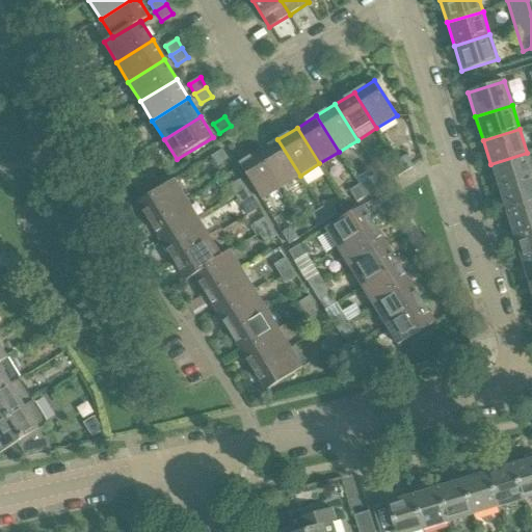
[(277,139),(259,152),(282,187),(300,176),(277,139)]
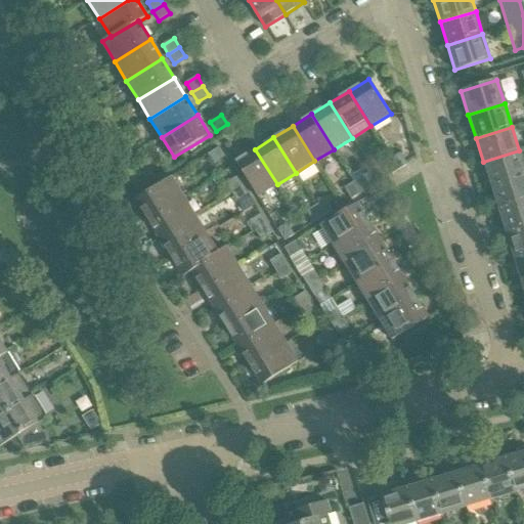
[(219,147),(208,155),(214,164),(225,157),(219,147)]
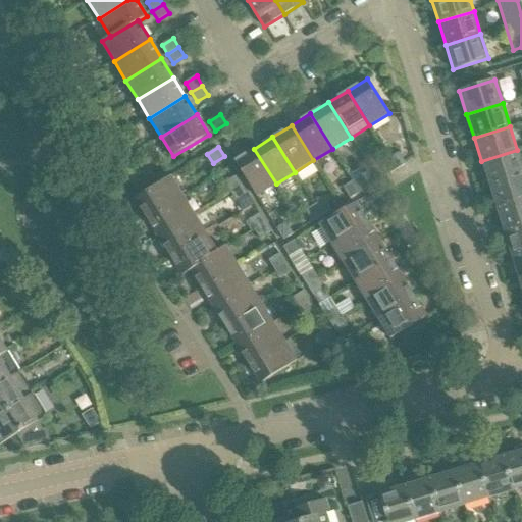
[(276,184),(254,149),(233,161),(256,197),(276,184)]
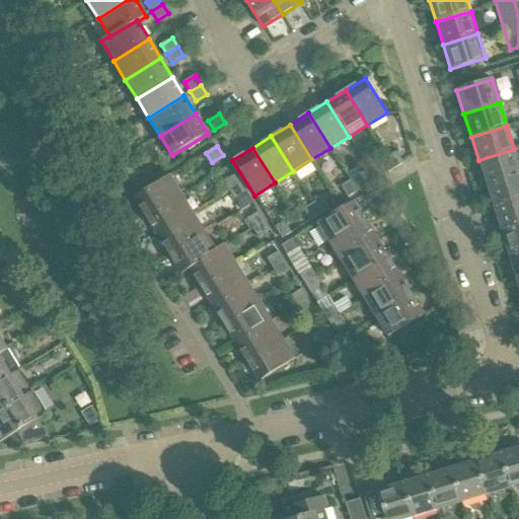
[(478,160),(486,183),(518,173),(518,165),(514,149),(478,160)]
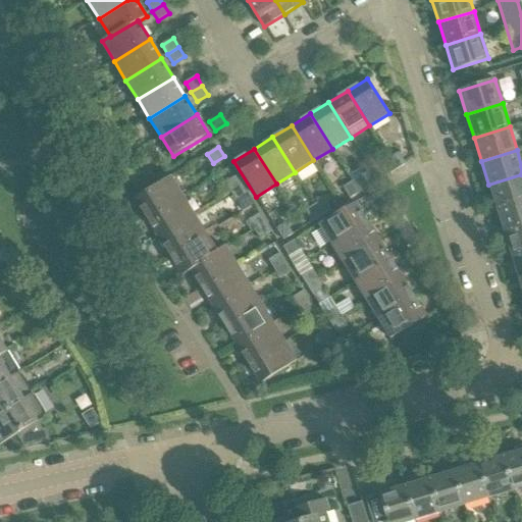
[(399,152),(389,157),(397,168),(406,162),(399,152)]
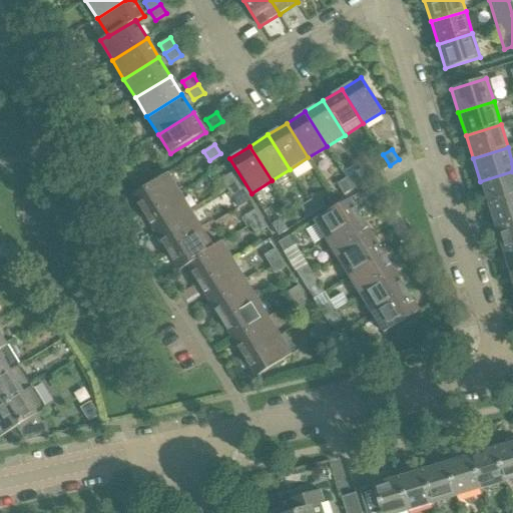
[(381,171),(390,165),(383,154),(374,160),(381,171)]
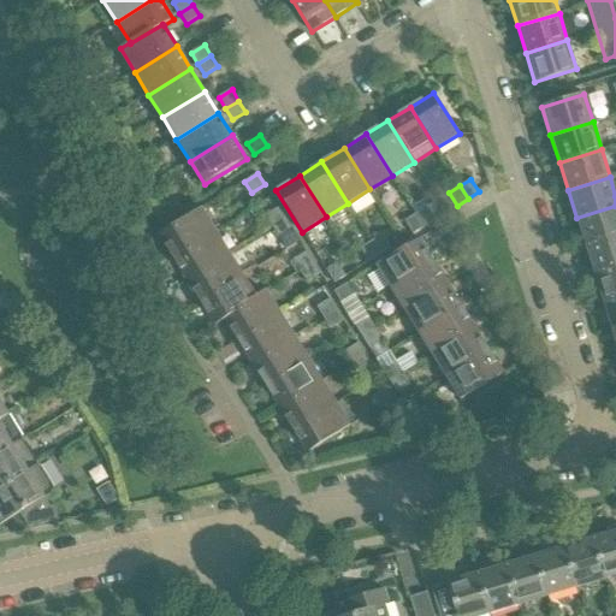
[(585,246),(615,235),(615,206),(576,218),(585,246)]
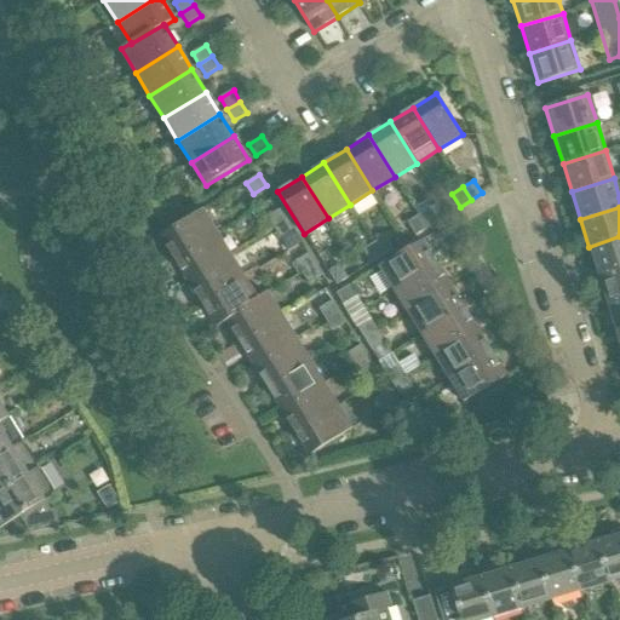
[(418,214),(426,228),(437,222),(429,208),(418,214)]
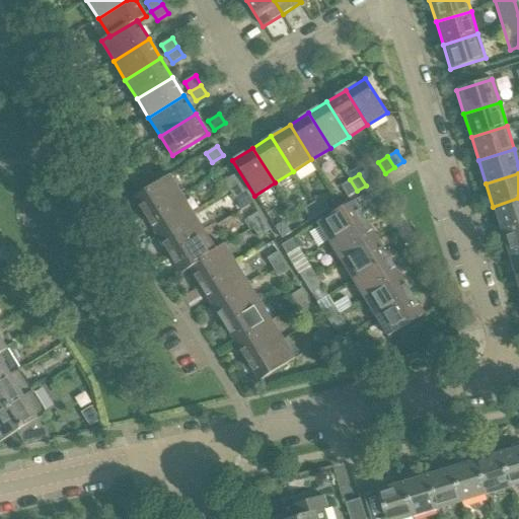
[(181,196),(169,175),(134,198),(146,217),(181,196)]
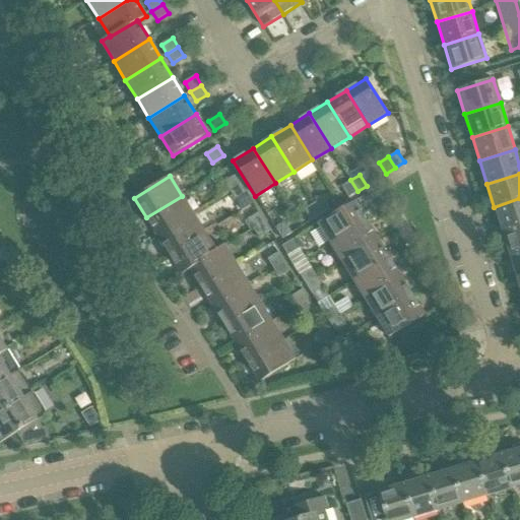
[(224,182),(230,191),(241,185),(236,176),(224,182)]
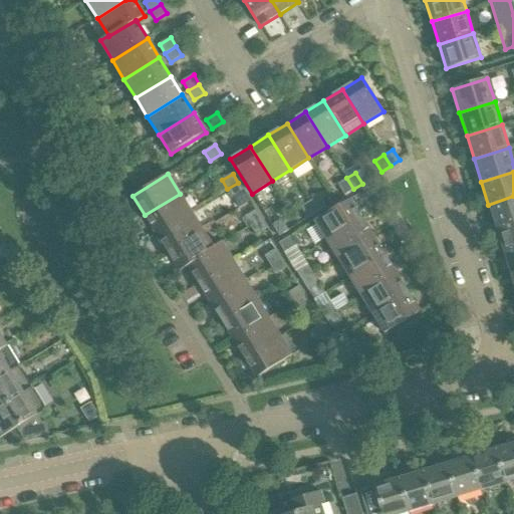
[(353,189),(346,178),(337,184),(344,195),(353,189)]
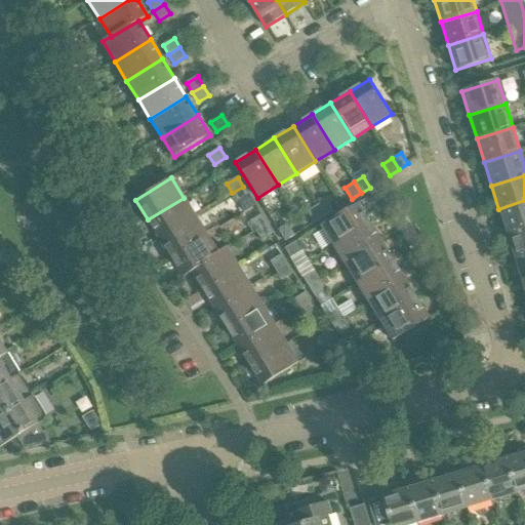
[(249,196),(243,187),(232,193),(238,202),(249,196)]
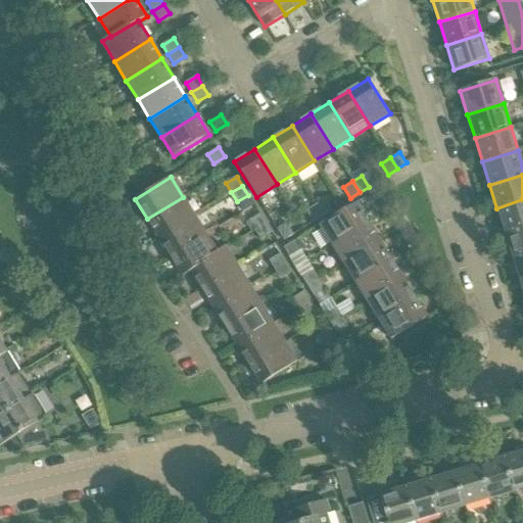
[(159,238),(195,216),(183,197),(147,219),(159,238)]
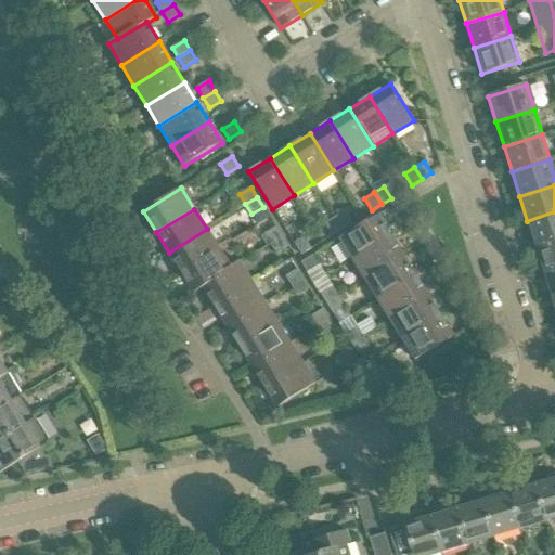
[(345,211),(335,218),(341,229),(351,223),(345,211)]
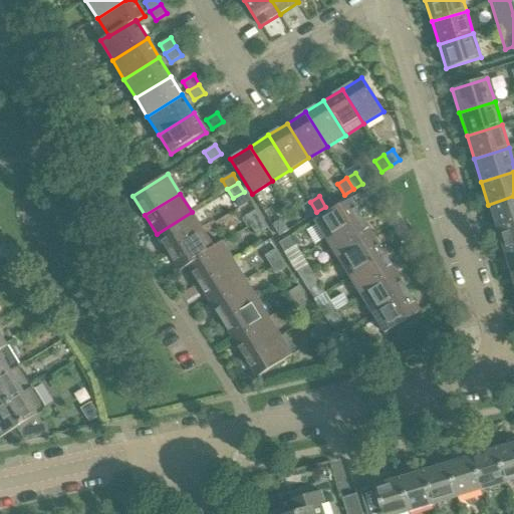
[(513,196),(488,205),(495,228),(513,222),(513,196)]
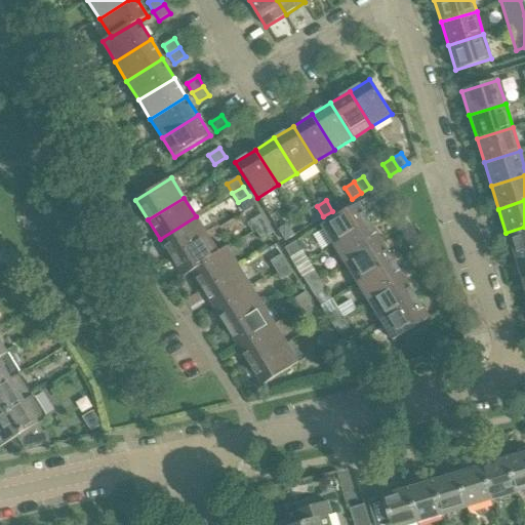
[(358,203),(321,225),(333,244),(369,221),(358,203)]
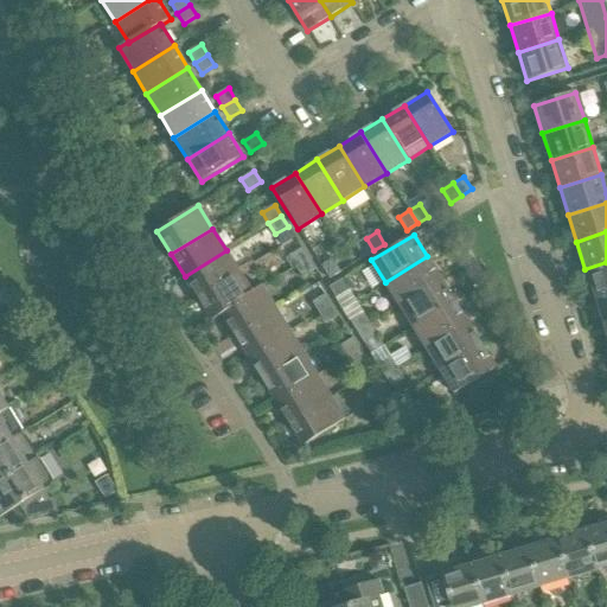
[(363,257),(374,250),(366,238),(356,244),(363,257)]
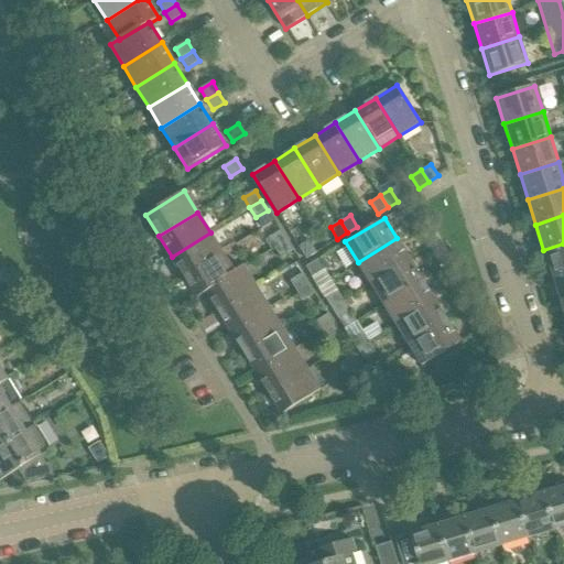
[(269,238),(274,248),(286,240),(280,230),(269,238)]
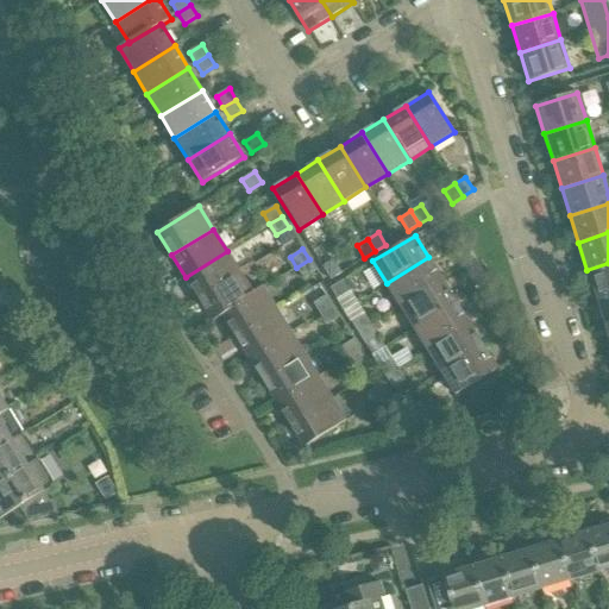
[(240,272),(227,251),(186,277),(199,299),(240,272)]
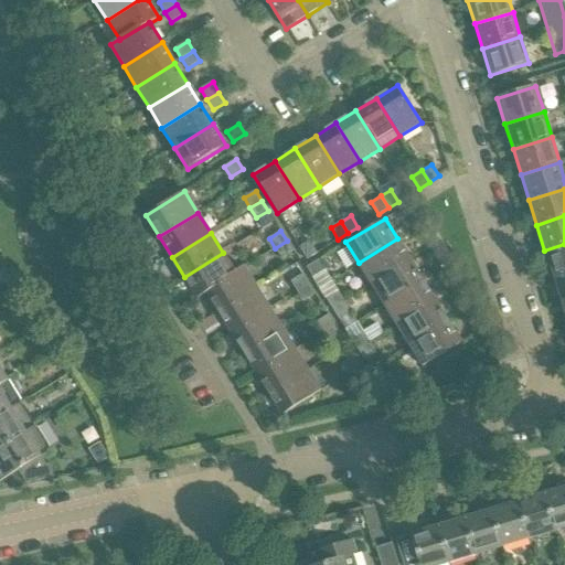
[(411,258),(397,238),(359,263),(371,283),(411,258)]
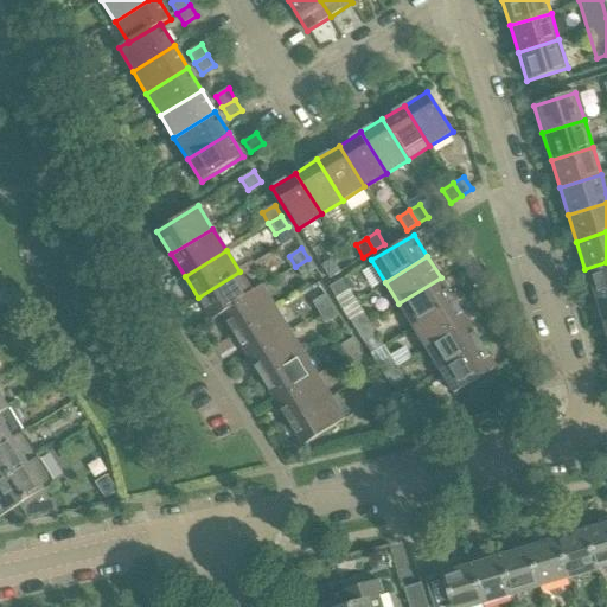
[(315,269),(308,259),(295,267),(302,278),(315,269)]
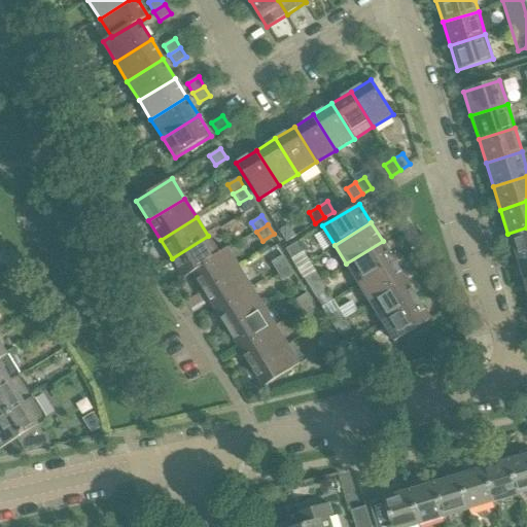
[(286,242),(295,236),(288,225),(279,231),(286,242)]
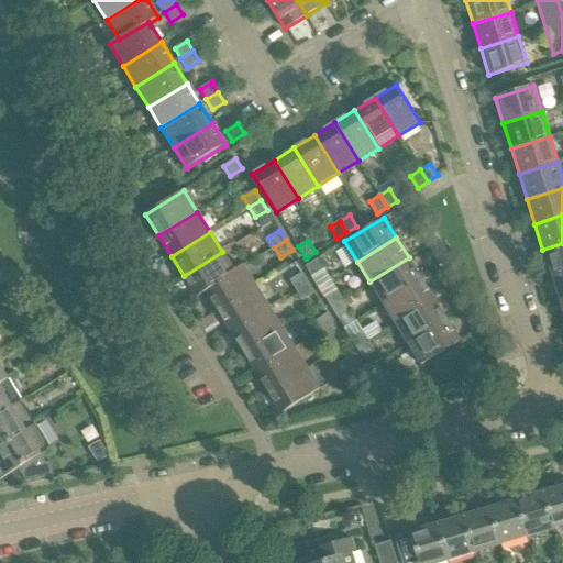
[(562,243),(542,250),(550,275),(562,269),(562,243)]
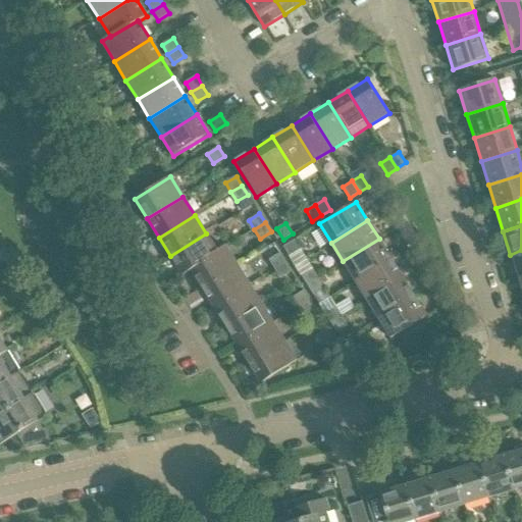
[(183,275),(191,270),(190,269),(217,252),(217,251),(206,233),(170,256),(183,275)]
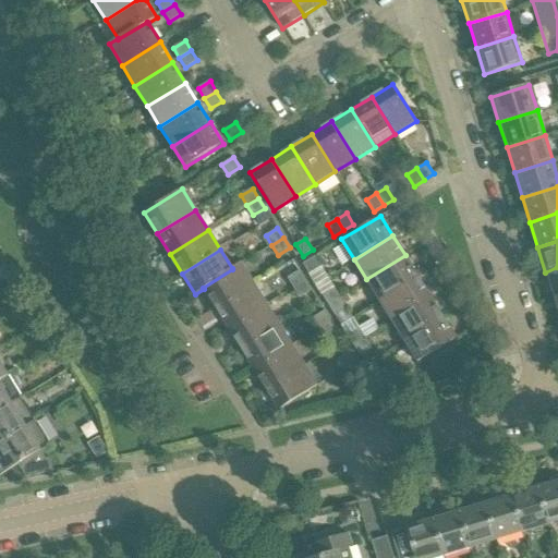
[(366,279),(379,300),(417,276),(405,255),(366,279)]
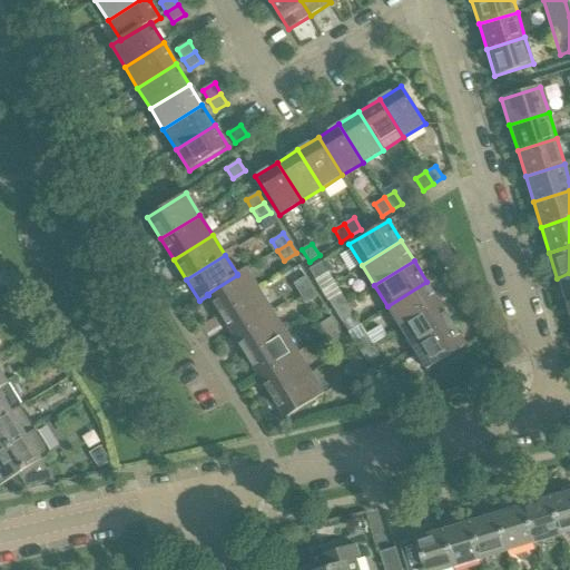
[(310,268),(315,278),(327,272),(322,262),(310,268)]
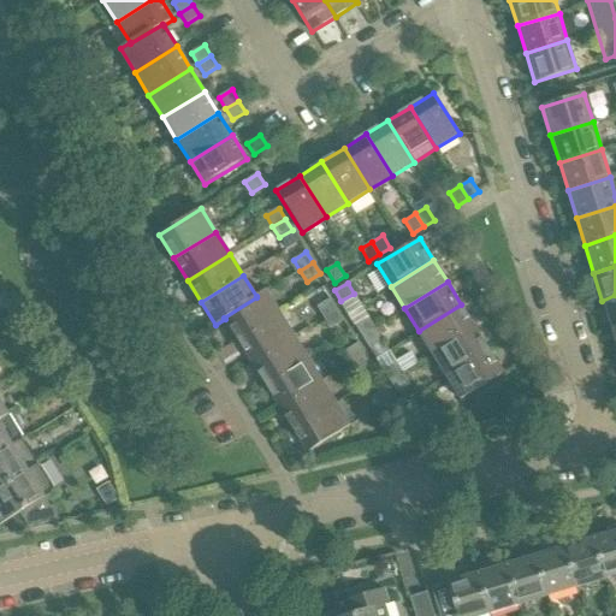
[(238,339),(279,313),(265,291),(256,296),(256,297),(224,318),(225,319),(238,339)]
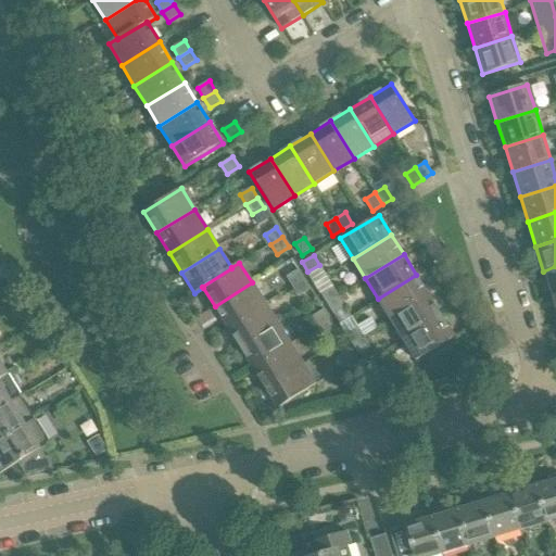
[(555,266),(543,272),(552,297),(555,294),(555,266)]
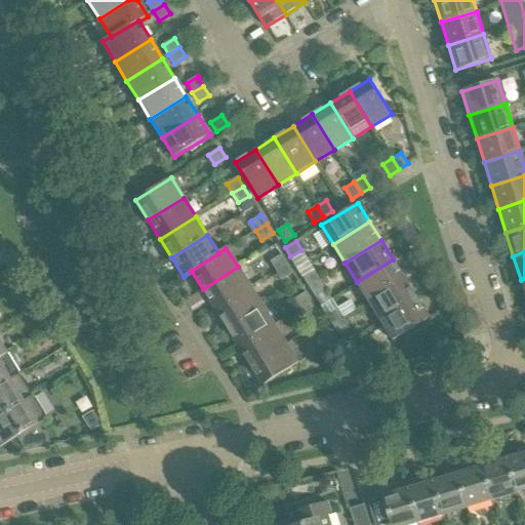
[(270,261),(276,271),(286,264),(281,254),(270,261)]
